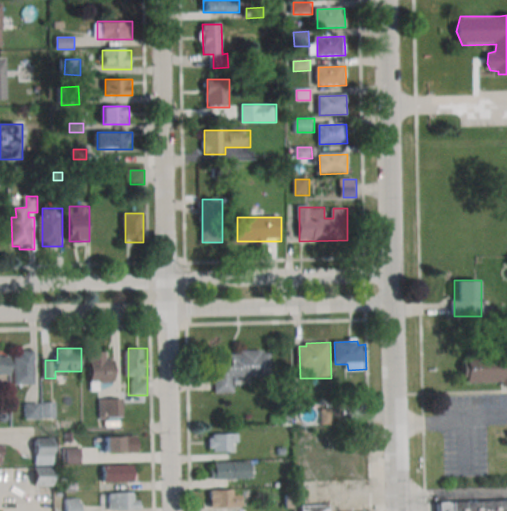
[(271,354),(272,377),(255,378),(255,384),(236,384),(236,393),(216,393),(215,374),(219,374),(218,359),(231,359),(231,354),(241,354),(241,350),(263,350),(263,355),(271,354)]
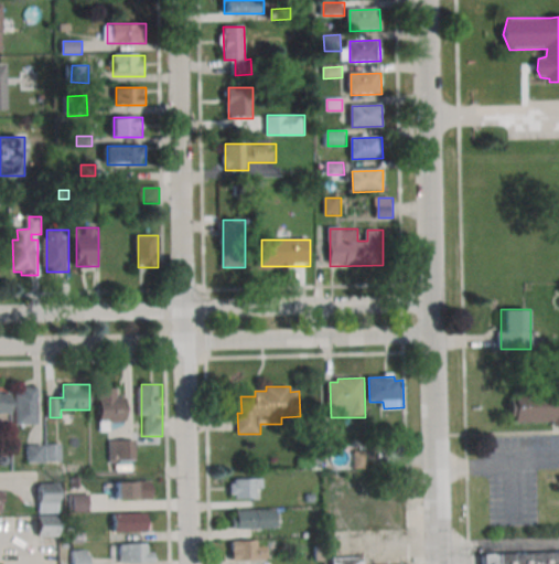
[(39,387),(17,387),(17,425),(39,425),(39,387)]
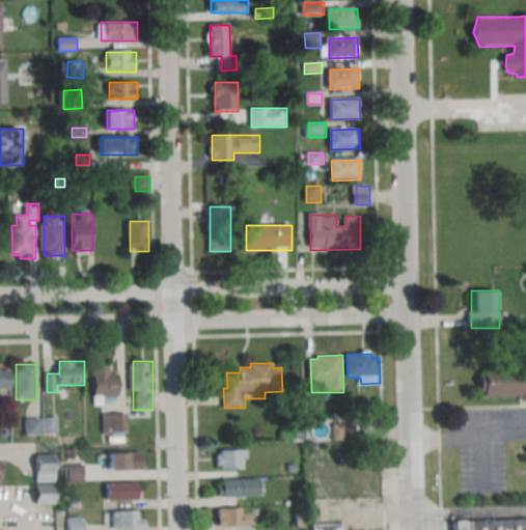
[(487,397),(522,396),(523,401),(525,401),(525,365),(486,367),(486,374),(481,374),(482,392),(487,392),(487,397)]
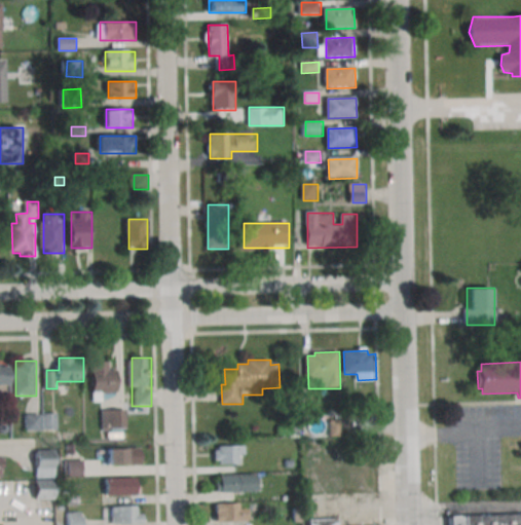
[(94,363),(94,398),(119,398),(119,369),(115,369),(115,363),(94,363)]
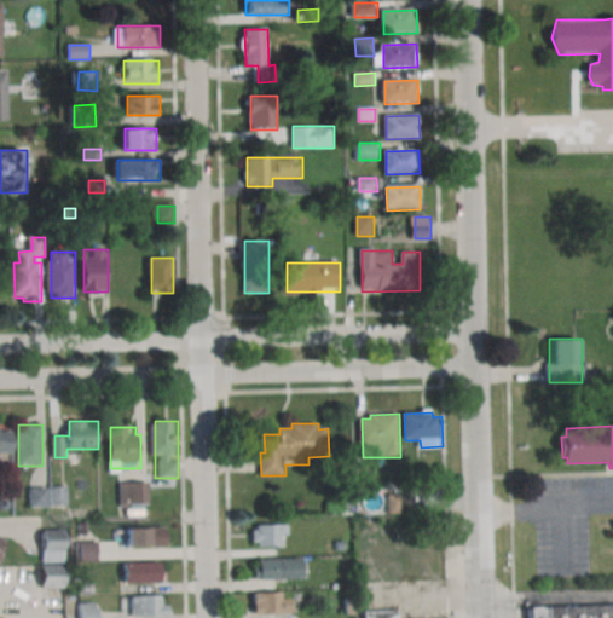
[(0,454),(15,454),(15,428),(0,428),(0,454)]
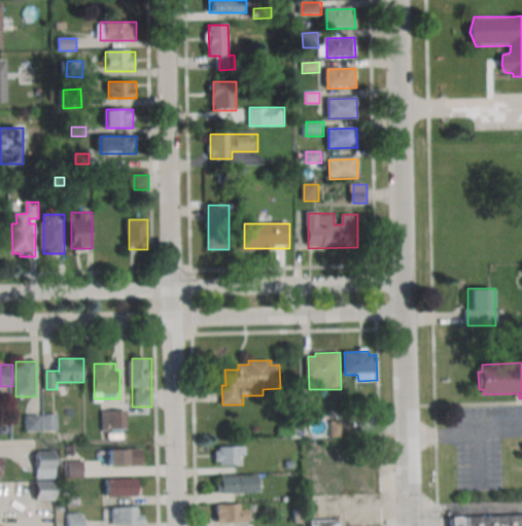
[(105,411),(105,431),(129,431),(129,411),(105,411)]
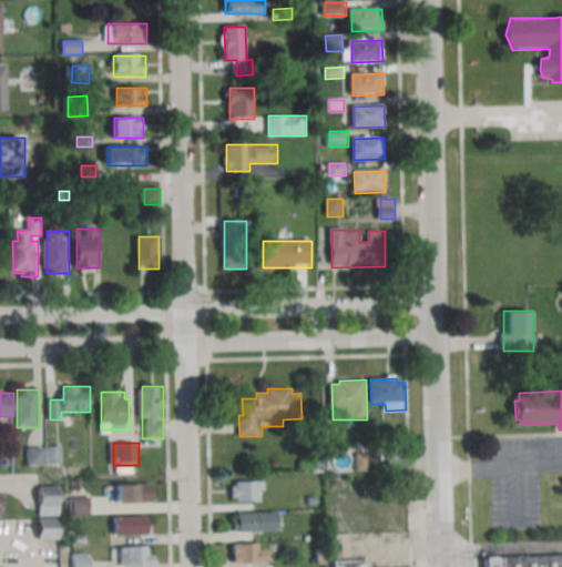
[(48,447),(49,465),(63,465),(63,447),(48,447)]
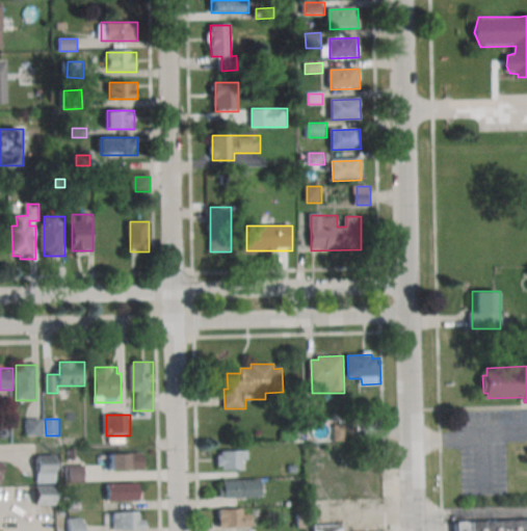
[(29,434),(42,434),(42,420),(29,420),(29,434)]
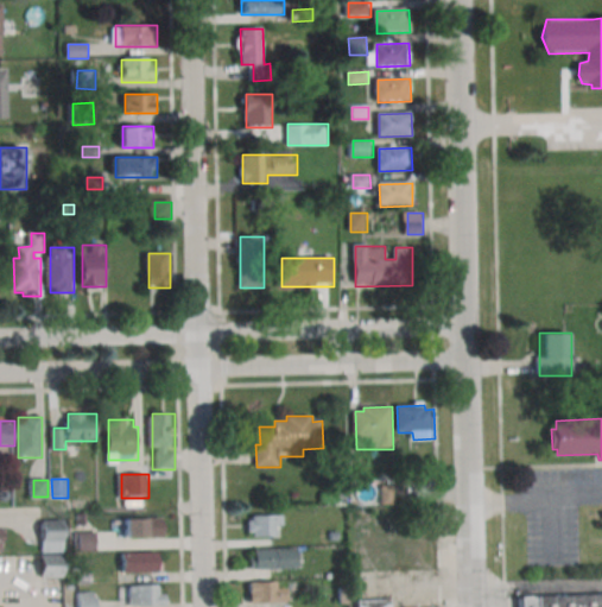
[(384,486),(384,505),(395,505),(395,487),(384,486)]
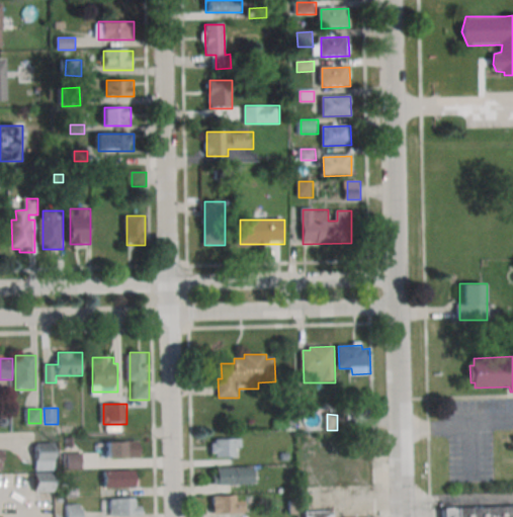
[(297,422),(297,431),(288,431),(288,422),(297,422)]
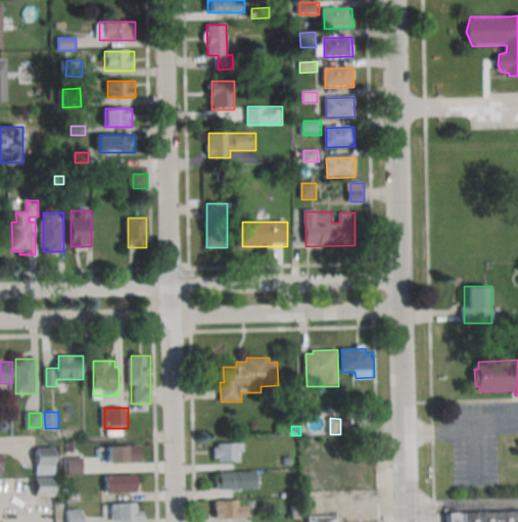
[(68,442),(77,442),(77,453),(68,453),(68,442)]
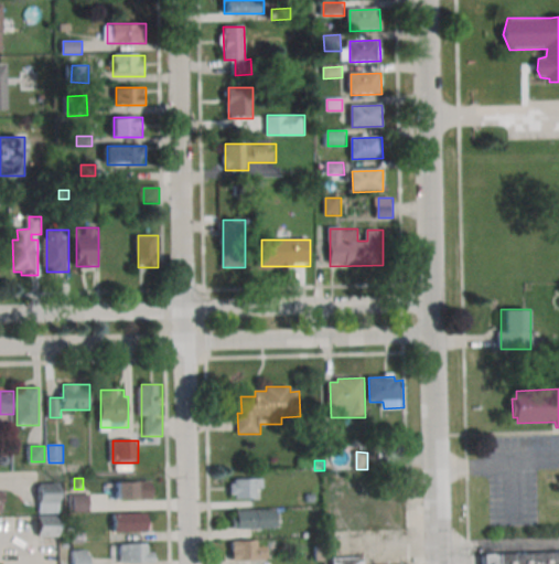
[(265,478),(232,478),(232,498),(265,498),(265,478)]
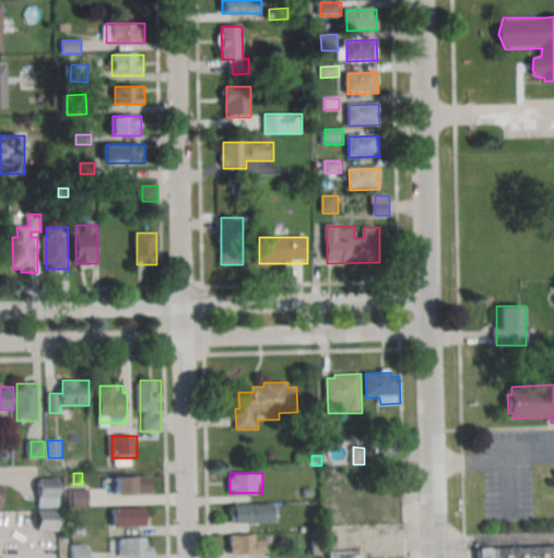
[(108,477),(108,495),(151,495),(151,477),(108,477)]
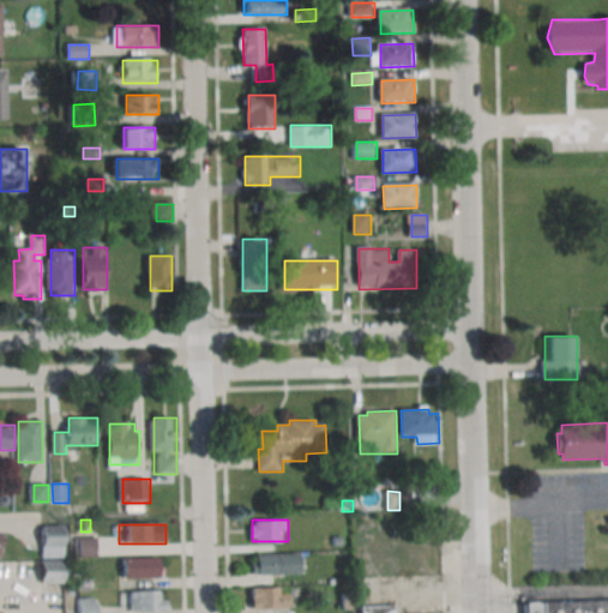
[(65,557),(65,527),(43,527),(44,557),(65,557)]
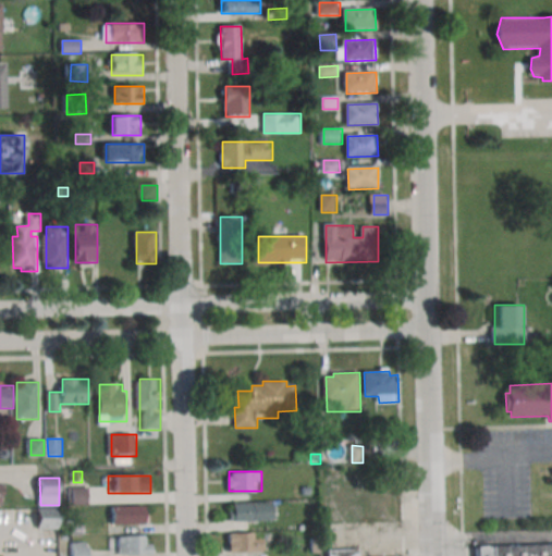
[(89,487),(90,505),(72,506),(71,489),(89,487)]
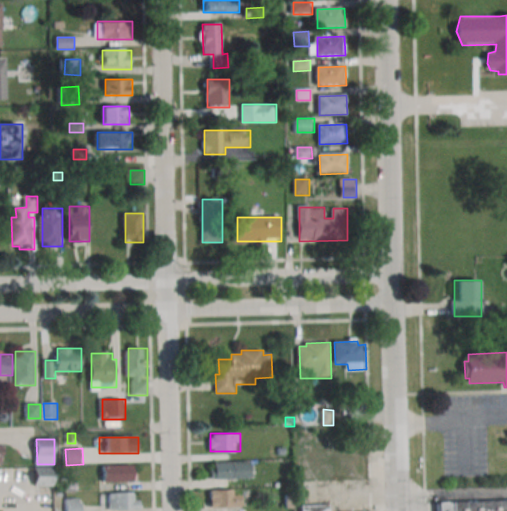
[(251,479),(251,462),(215,462),(215,479),(251,479)]
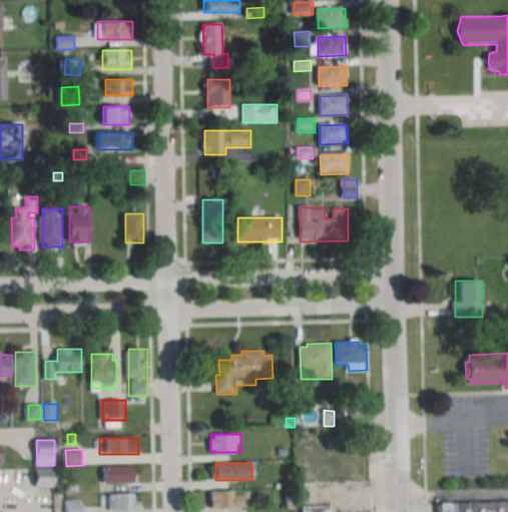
[(103,484),(135,484),(135,466),(103,466),(103,484)]
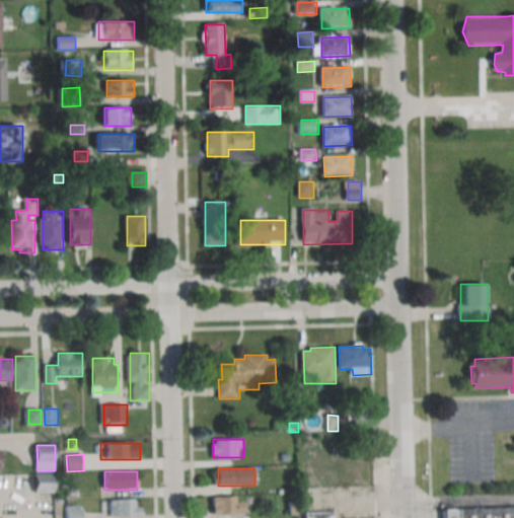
[(35,494),(35,474),(54,474),(54,494),(35,494)]
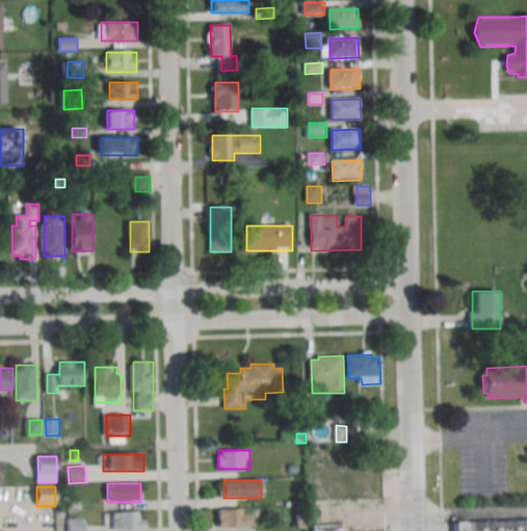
[(81,502),(81,511),(70,511),(70,502),(81,502)]
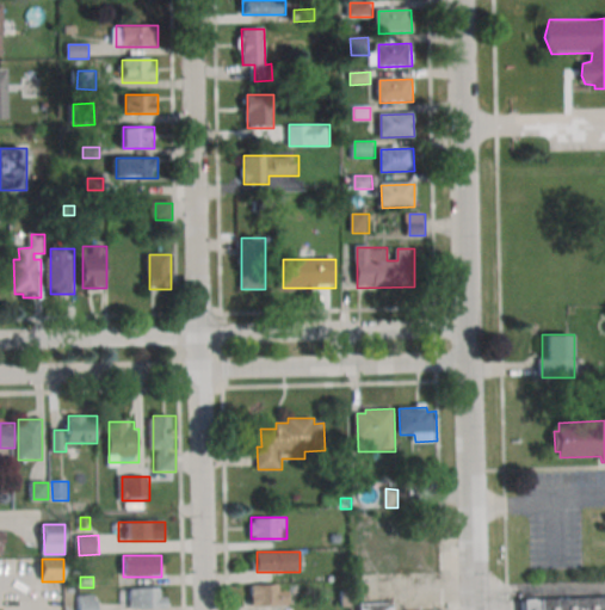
[(251,585),(251,608),(289,608),(289,585),(251,585)]
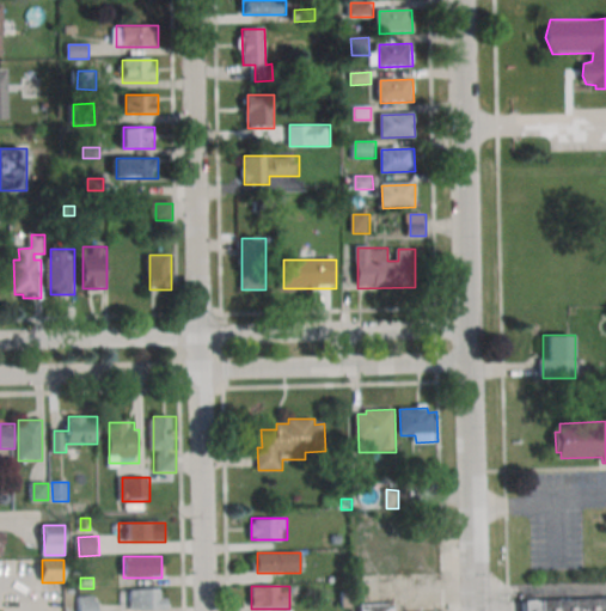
[(167,610),(167,590),(123,590),(123,610),(167,610)]
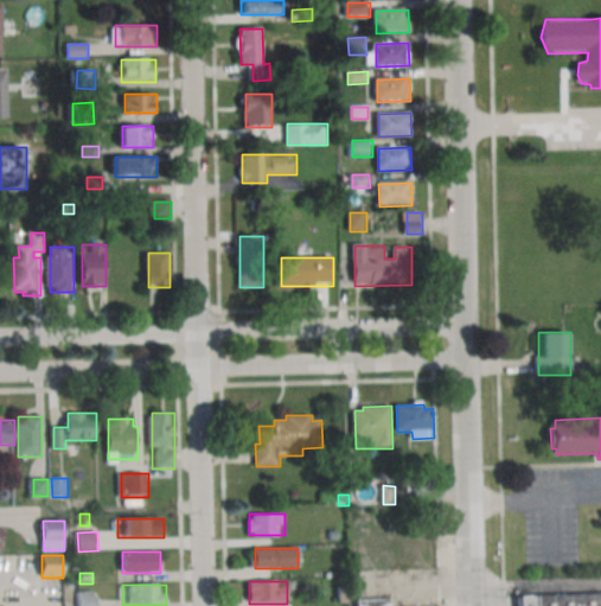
[(80,592),(80,605),(100,605),(100,592),(80,592)]
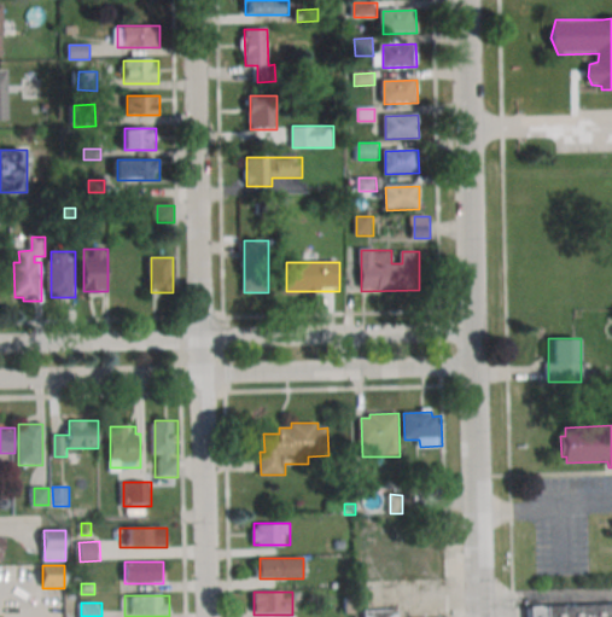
[(611,603),(530,605),(530,616),(611,616),(611,603)]
